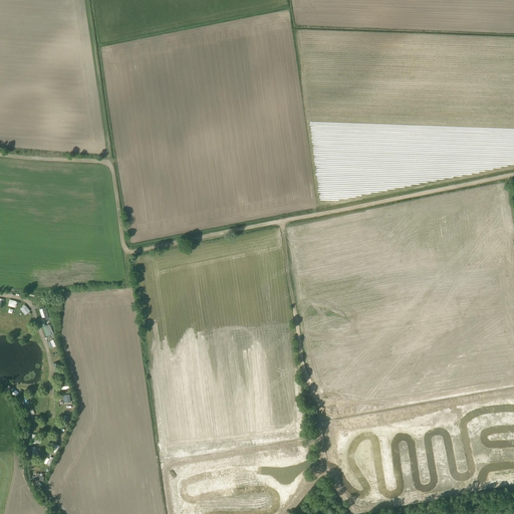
[(22,307),(20,309),(25,315),(27,313),(29,315),(30,314),(29,312),(29,311),(24,305),(22,307)]
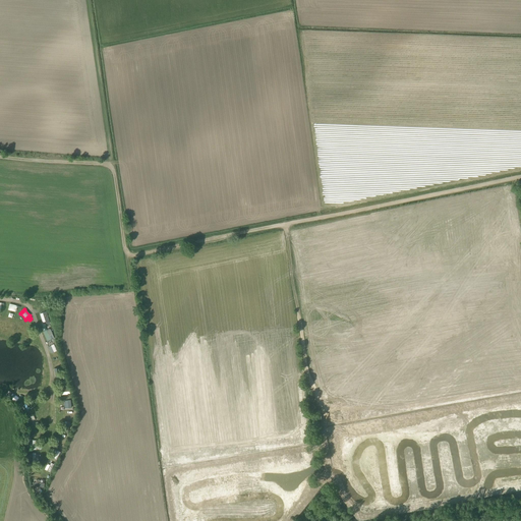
[(46,311),(40,314),(42,323),(45,322),(46,324),(50,323),(46,311)]
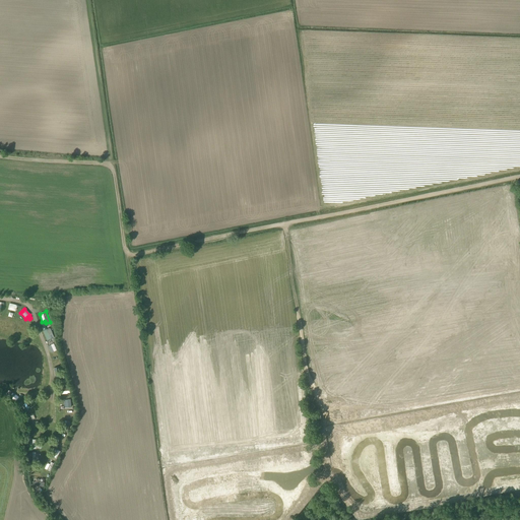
[(46,330),(43,331),(47,340),(54,337),(50,328),(46,329),(46,330)]
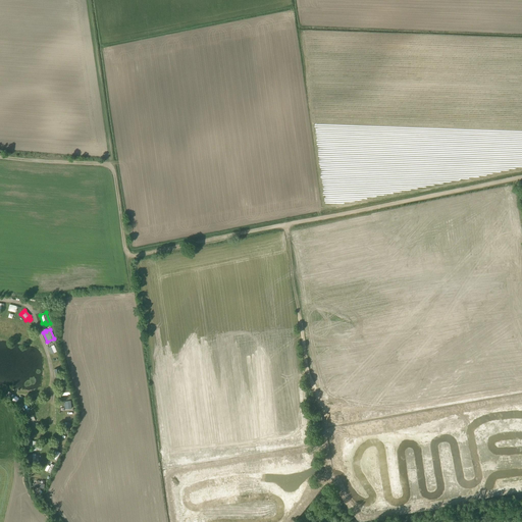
[(53,346),(48,348),(51,355),(56,352),(53,346)]
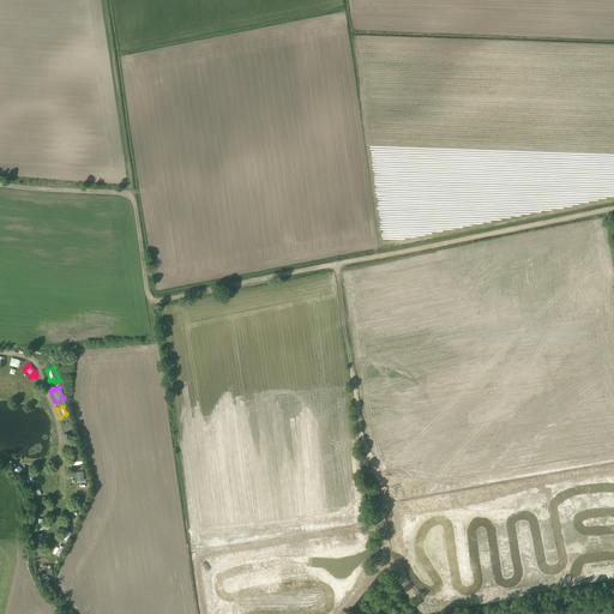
[(24,475),(22,476),(25,480),(24,481),(30,488),(34,486),(31,483),(34,481),(30,476),(28,477),(24,475)]
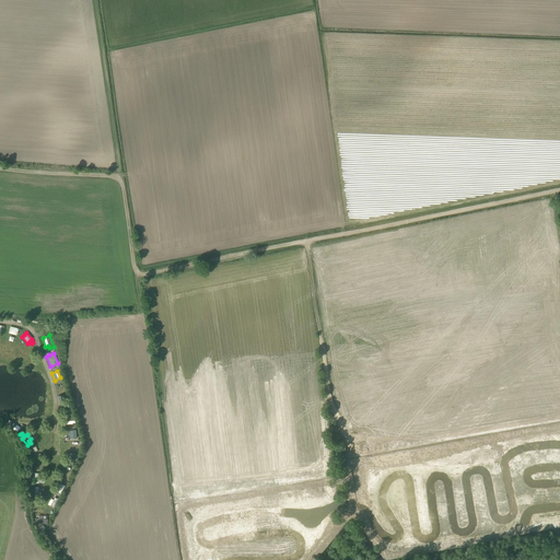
[(35,445),(28,448),(32,456),(35,455),(34,453),(37,452),(35,445)]
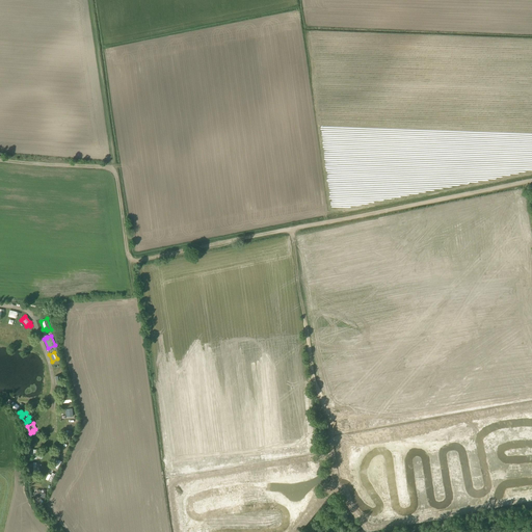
[(48,474),(45,480),(51,482),(54,474),(52,473),(51,475),(48,474)]
